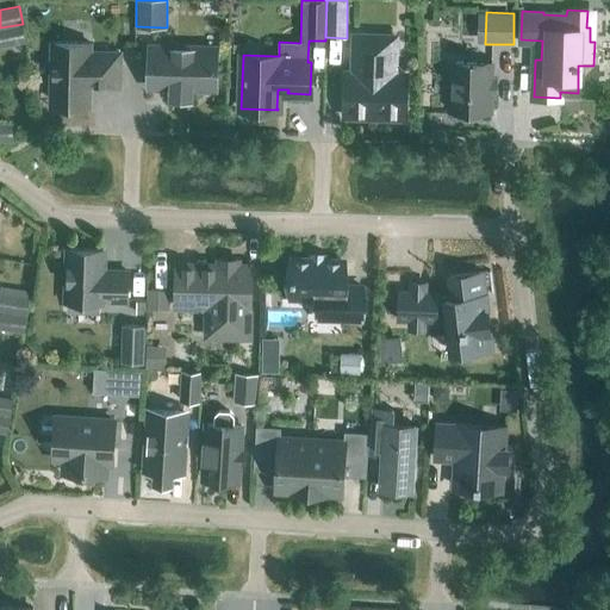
[(0,47),(26,42),(23,24),(0,27),(0,47)]
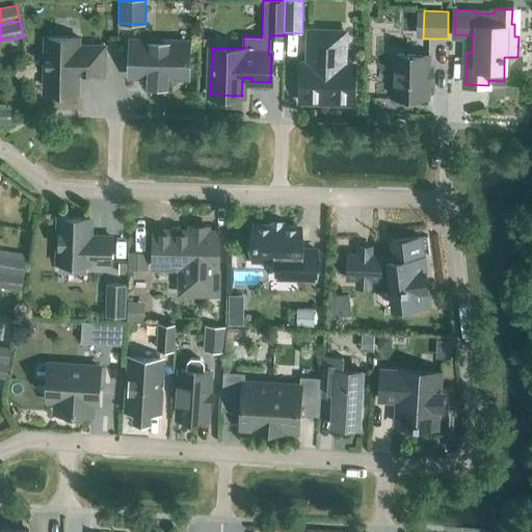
[(308,73),(301,72),(301,74),(299,76),(299,86),(301,89),(300,101),(333,102),(335,104),(346,105),(349,102),(352,103),(353,65),(344,64),(345,32),(310,31),(308,73)]
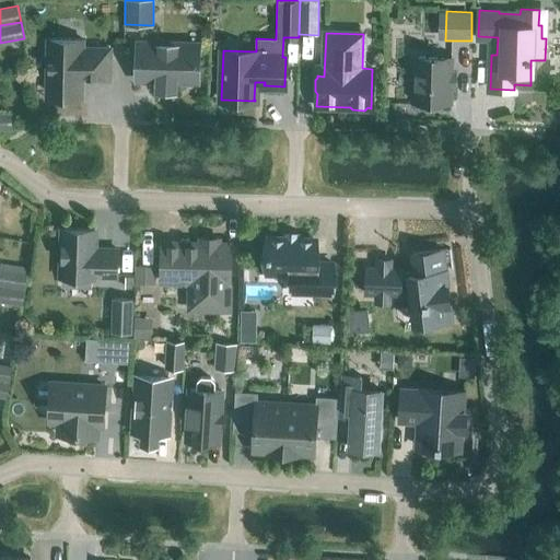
[(48,36),(47,91),(80,92),(81,76),(90,76),(90,78),(109,79),(111,46),(82,46),(82,37),(48,36)]
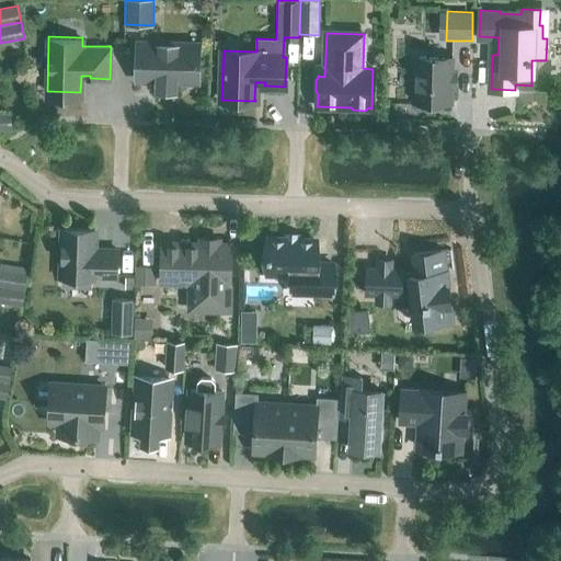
[(138,43),(137,80),(141,80),(144,82),(151,82),(153,80),(181,81),(183,83),(191,83),(193,81),(197,81),(198,45),(138,43)]
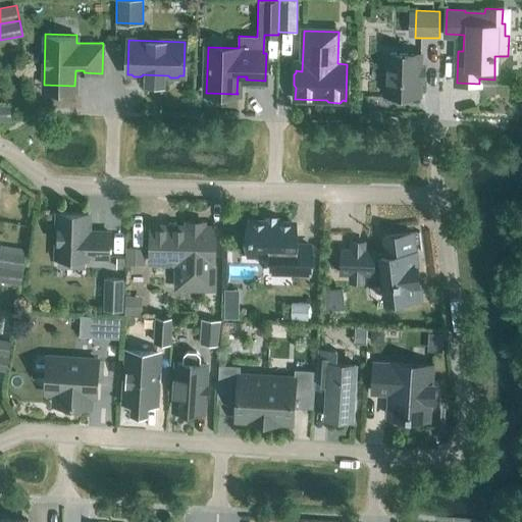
[(419,95),(421,54),(386,53),(384,94),(419,95)]
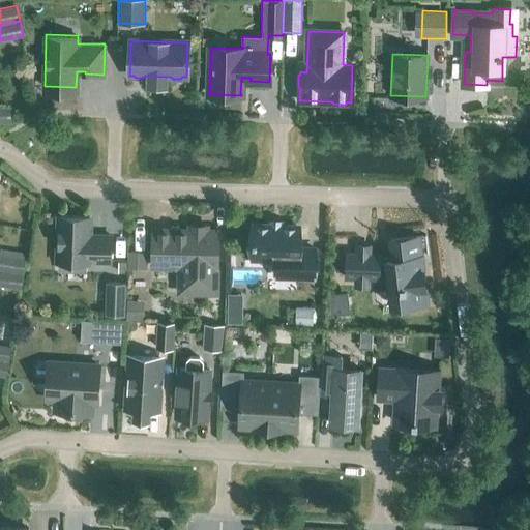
[(0,122),(11,122),(11,107),(0,106),(0,122)]
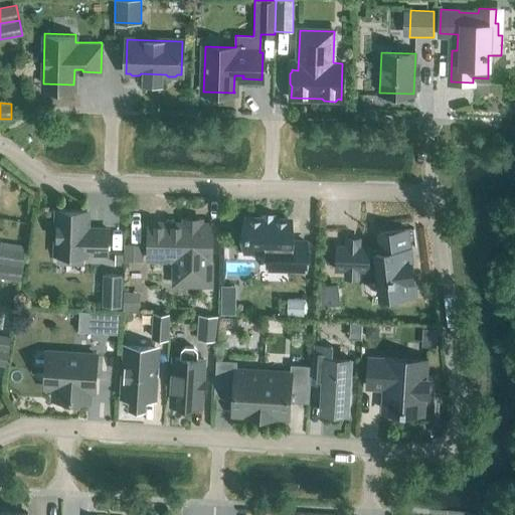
[(108,253),(109,229),(87,229),(87,211),(58,210),(56,255),(86,255),(86,253),(108,253)]
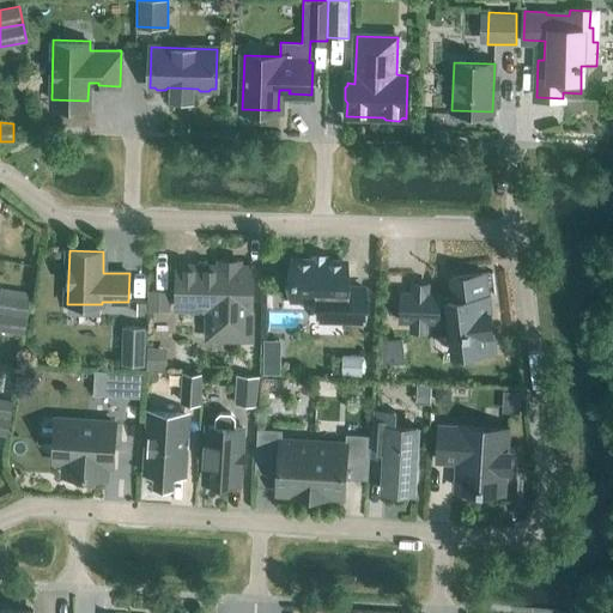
[(344,286),(345,262),(293,261),(292,297),(321,298),(320,313),(341,314),(341,320),(363,321),(363,287),(344,286)]
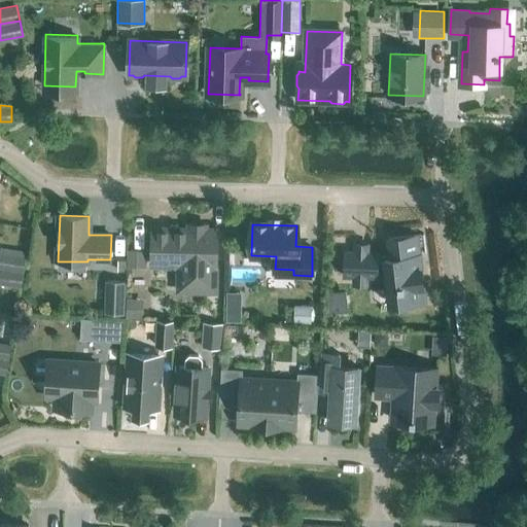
[(214,231),(154,230),(154,231),(153,231),(153,254),(154,255),(181,256),(180,271),(177,273),(177,289),(179,291),(195,291),(197,289),(197,288),(214,289),(215,232),(214,232),(214,231)]
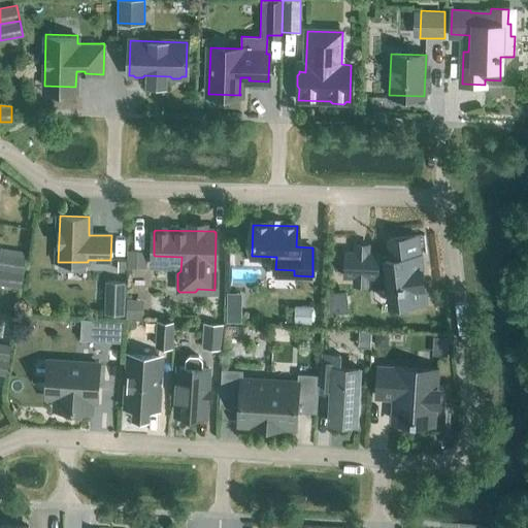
[(426,300),(420,254),(414,255),(411,235),(389,238),(392,258),(378,259),(378,252),(345,251),(344,276),(377,276),(377,274),(393,273),(397,303),(426,300)]
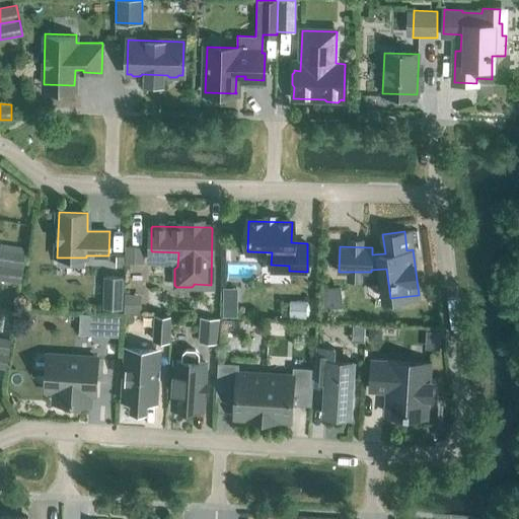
[(143,263),(144,246),(126,245),(125,263),(143,263)]
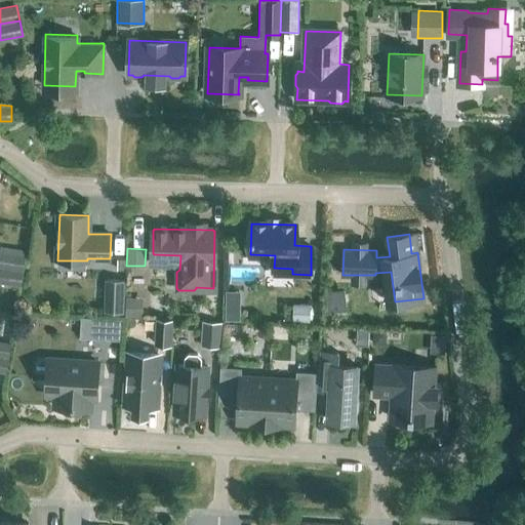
[(0,267),(23,271),(25,255),(0,251),(0,267)]
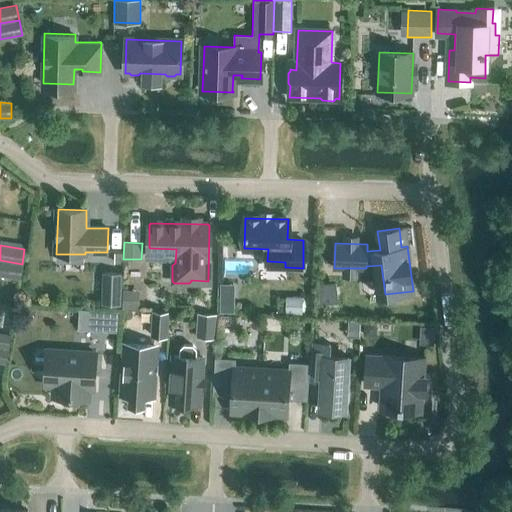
[(114,252),(114,263),(122,263),(123,253),(114,252)]
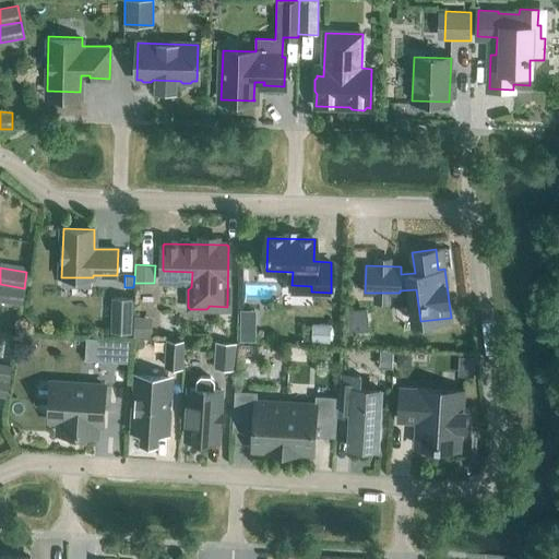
[(0,300),(22,305),(24,288),(0,284),(0,300)]
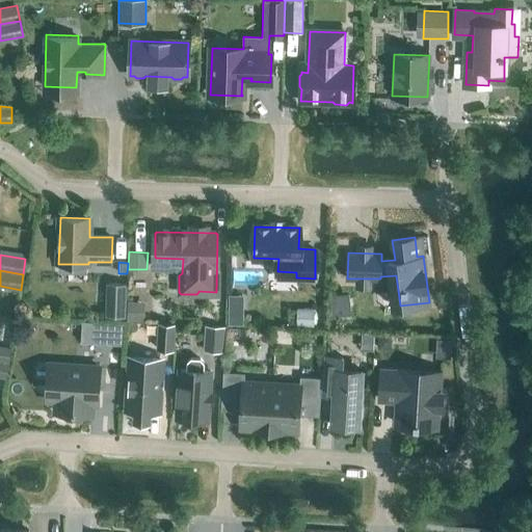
[(124,287),(107,286),(106,317),(123,318),(124,287)]
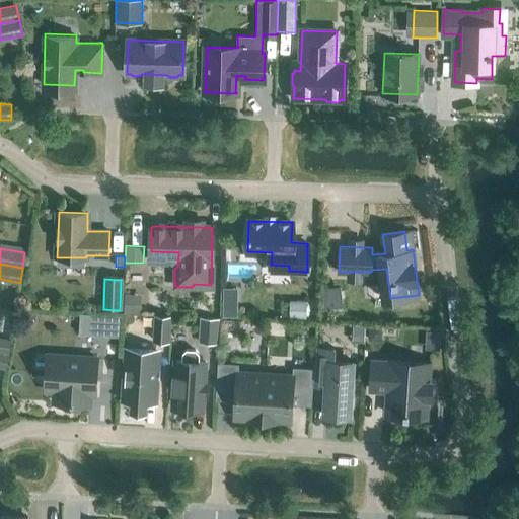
[(321,287),(323,303),(338,301),(335,285),(321,287)]
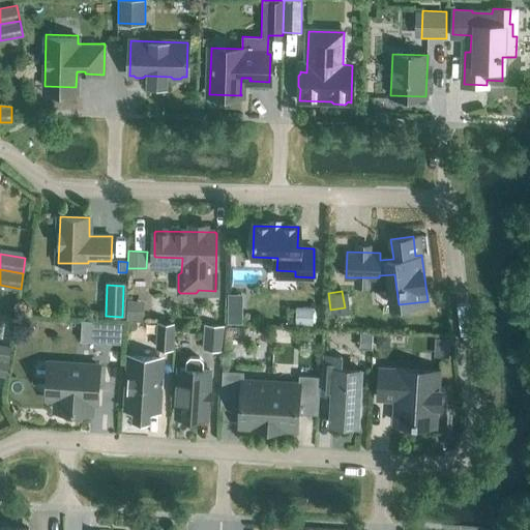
[(144,319),(144,300),(126,299),(126,319),(144,319)]
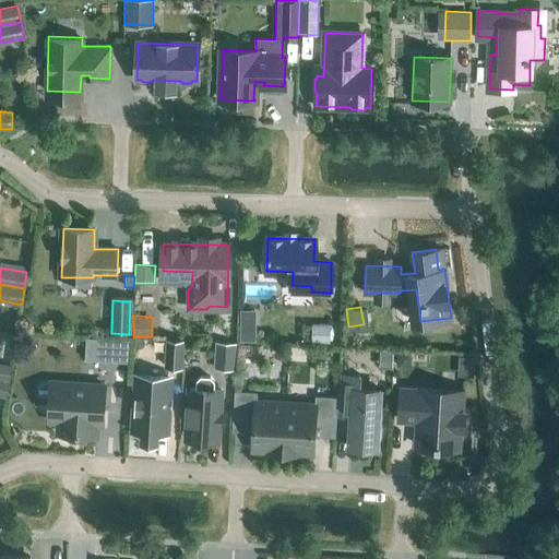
[(330,342),(330,323),(312,322),(311,341),(330,342)]
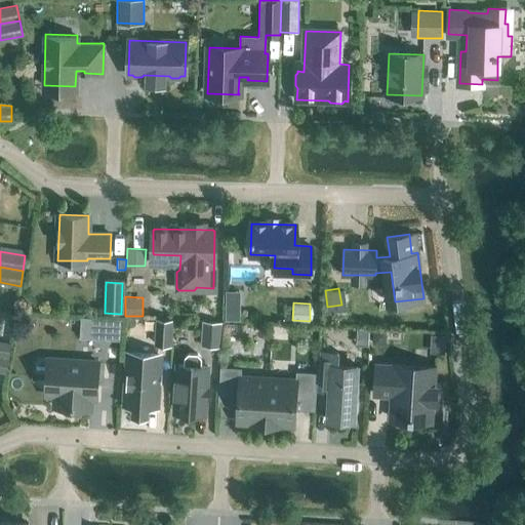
[(224,313),(224,322),(239,322),(239,314),(224,313)]
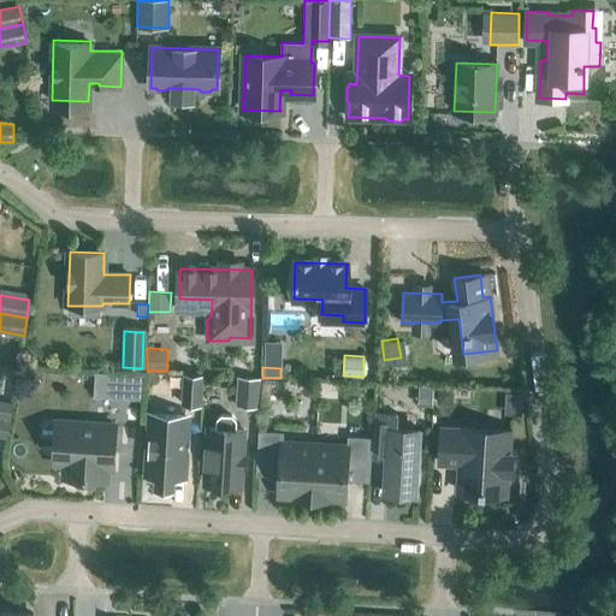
[(106,397),(108,373),(95,372),(94,396),(106,397)]
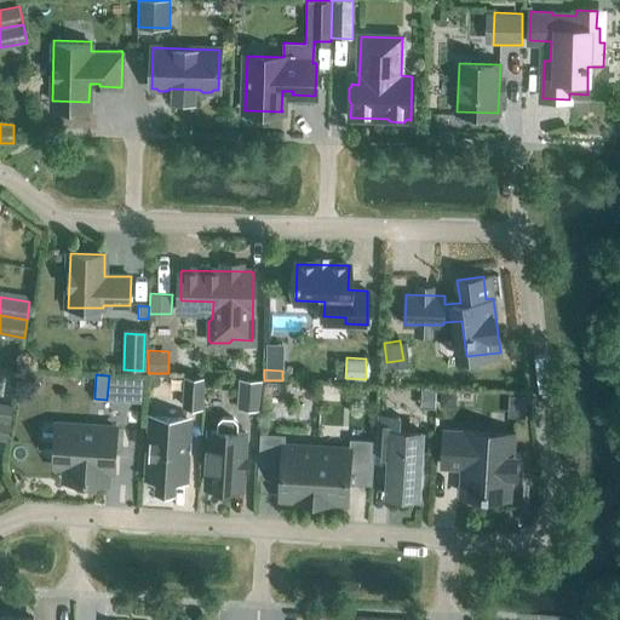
[(202,409),(205,377),(184,375),(182,408),(202,409)]
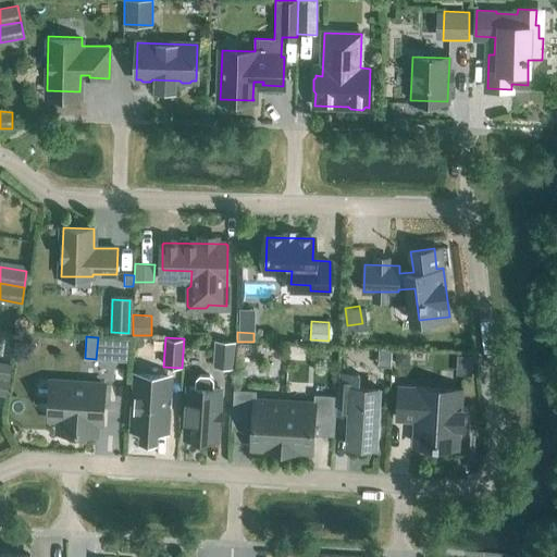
[(234,368),(235,341),(214,339),(213,367),(234,368)]
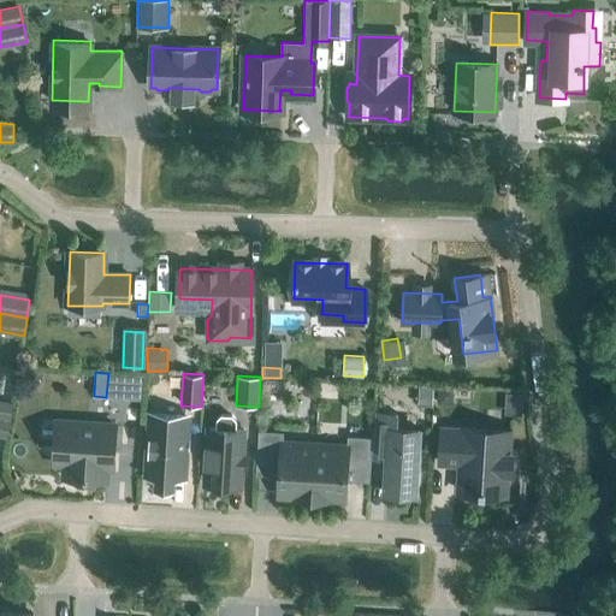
[(320,381),(319,394),(335,395),(336,383),(320,381)]
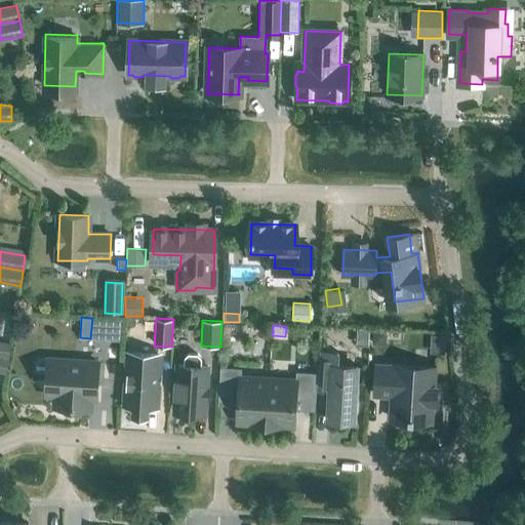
[(373,341),(385,342),(386,331),(373,330),(373,341)]
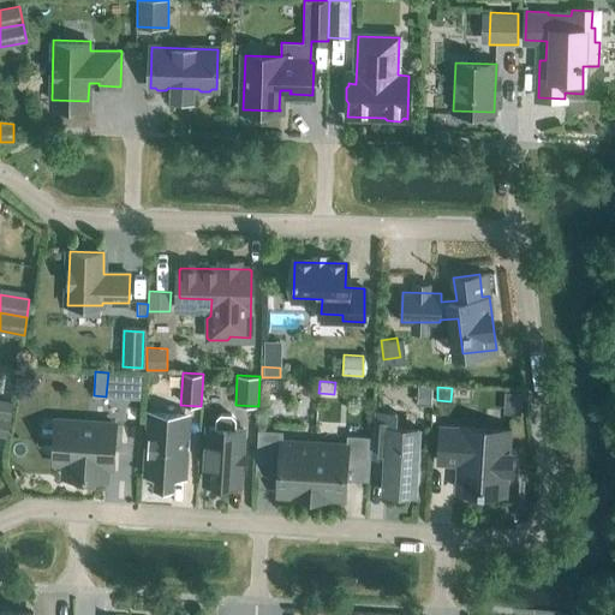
[(0,417),(11,419),(13,401),(0,398),(0,417)]
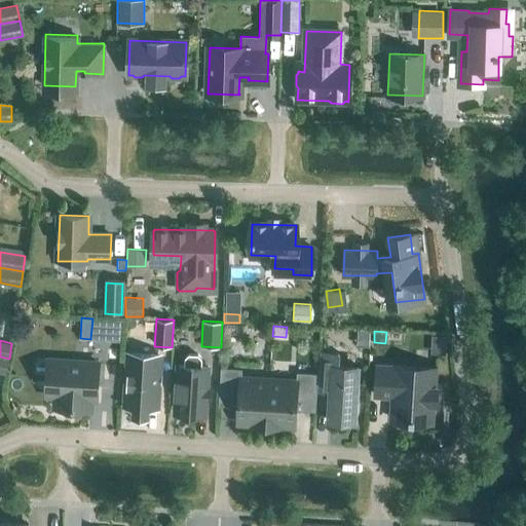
[(355,406),(359,366),(338,365),(339,352),(320,351),(317,389),(330,390),(328,420),(330,420),(330,415),(344,416),(354,416),(355,406)]
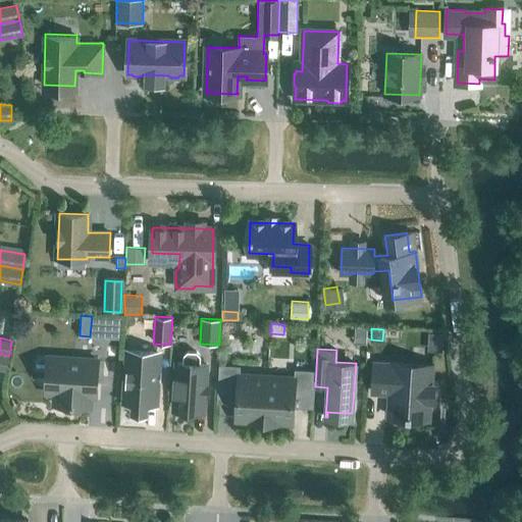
[(158,353),(127,351),(124,402),(155,403),(158,353)]
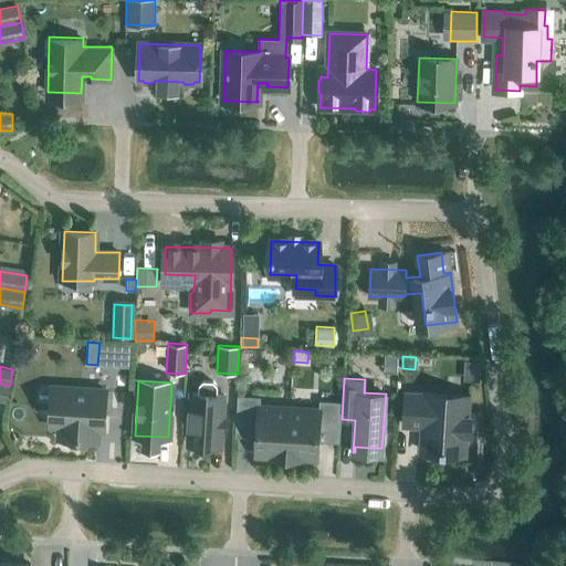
[(221,440),(223,395),(216,395),(217,386),(212,381),(203,380),(199,385),(199,394),(191,394),(188,438),(221,440)]
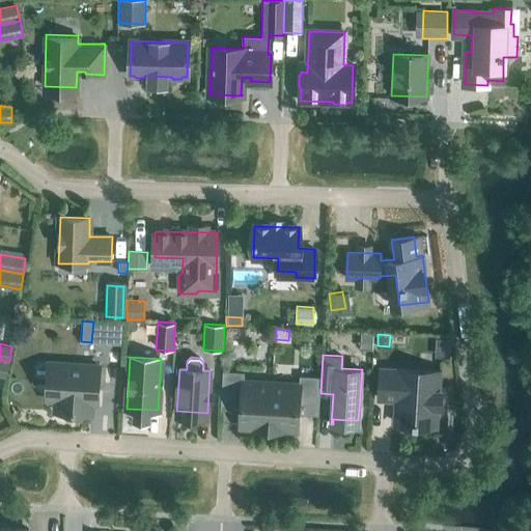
[(0,375),(6,376),(9,362),(0,360),(0,375)]
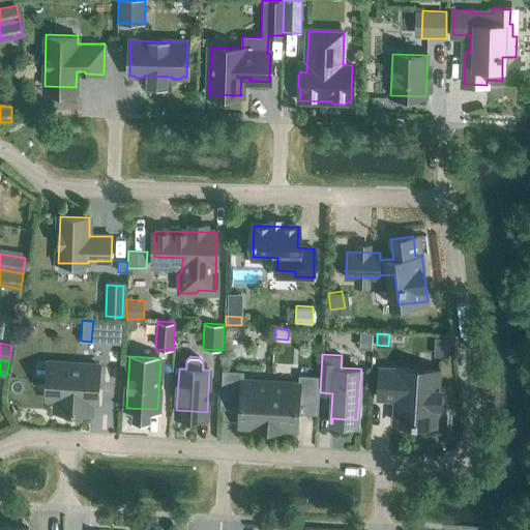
[(98,384),(99,365),(52,362),(50,398),(56,399),(56,411),(91,413),(92,384),(98,384)]
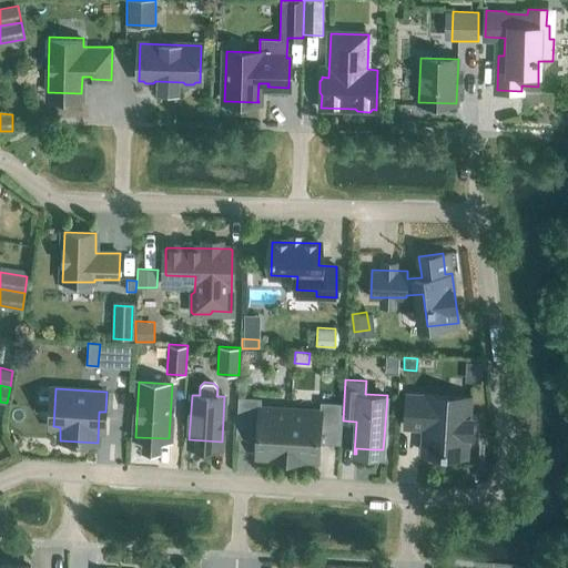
[(472,436),(473,418),(467,418),(468,402),(425,399),(426,395),(407,394),(405,426),(426,427),(425,453),(464,455),(465,436),(472,436)]
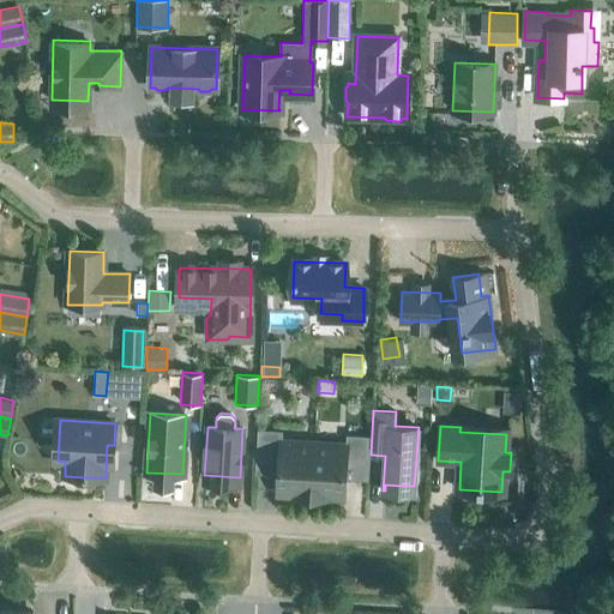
[(311,495),(314,441),(281,439),(281,432),(259,429),(258,455),(280,456),(277,488),(293,489),(292,494),(311,495)]
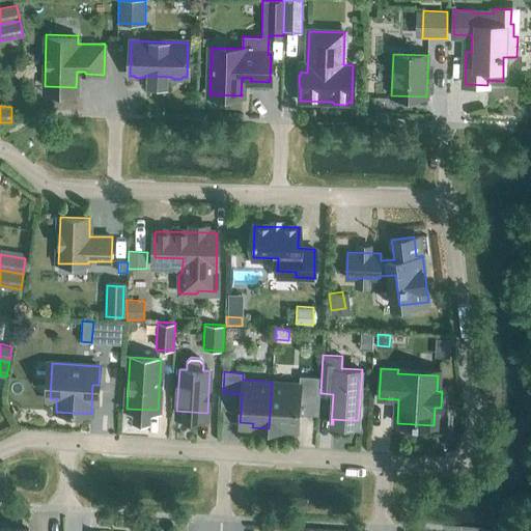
[(298,425),(300,398),(318,399),(319,378),(301,376),(301,384),(272,382),(269,428),(285,429),(285,425),(298,425)]
